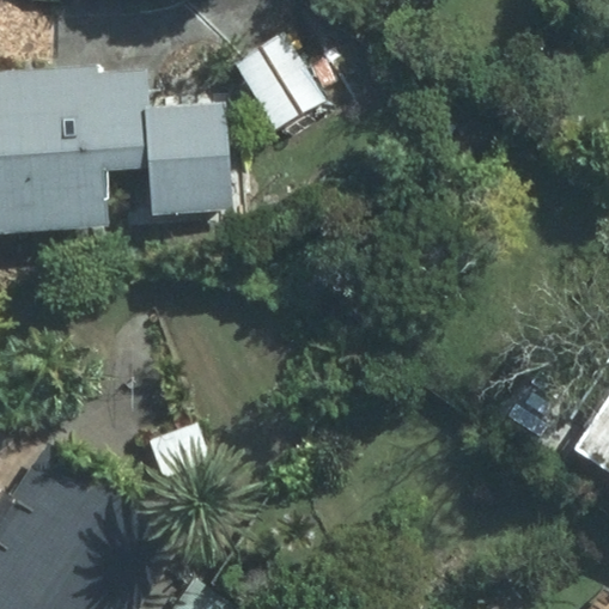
[(324,98),(286,30),(235,62),(275,131),(324,98)]
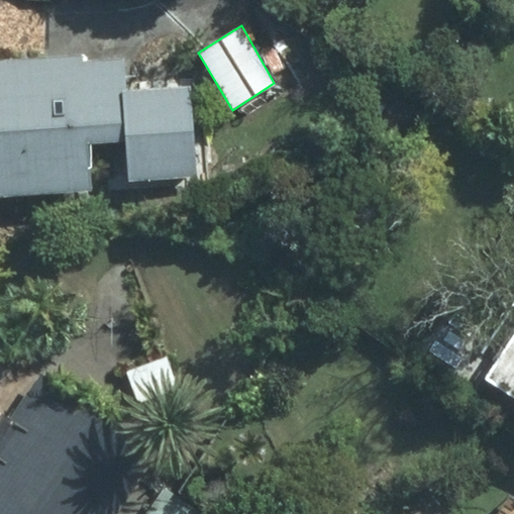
[(82,52),(0,58),(0,199),(93,191),(82,52)]
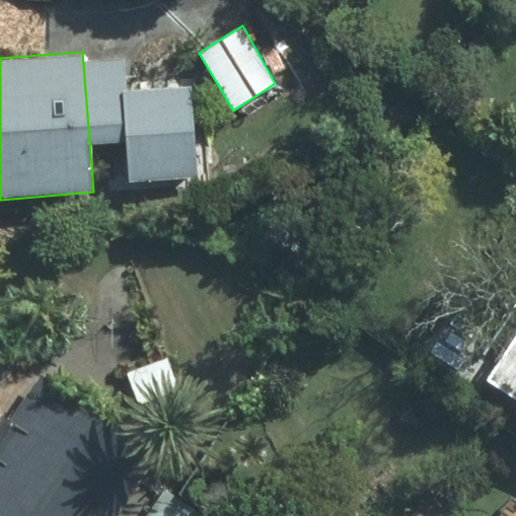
[(192,86),(122,90),(127,182),(196,175),(192,86)]
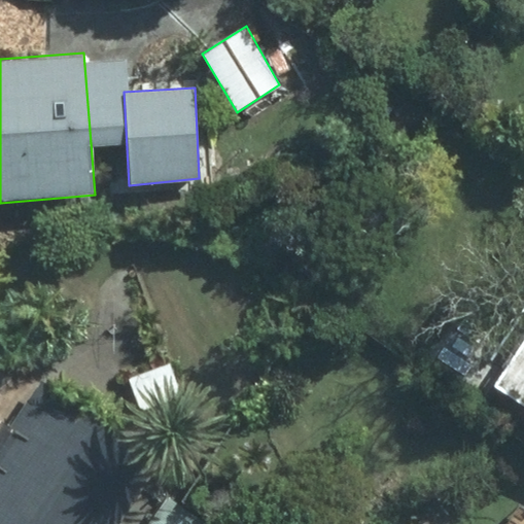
[(0,523),(116,523),(160,459),(41,381),(0,443),(0,523)]
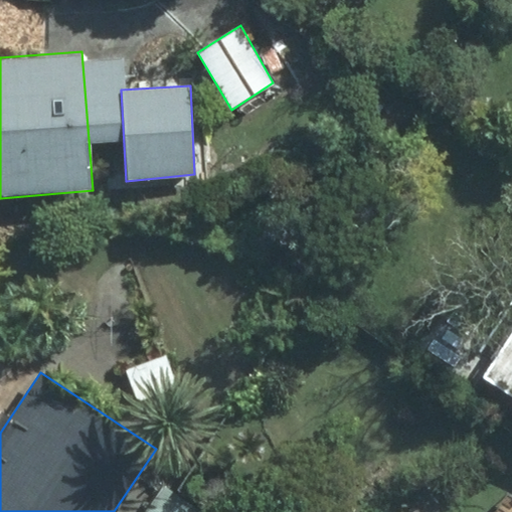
[(205,511),(162,484),(144,511),(205,511)]
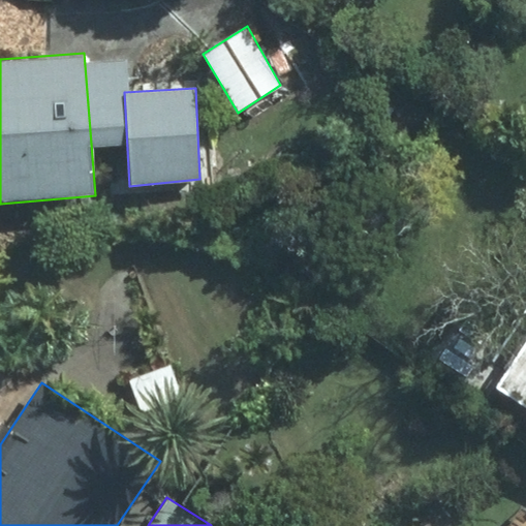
All buildings are outlined.
